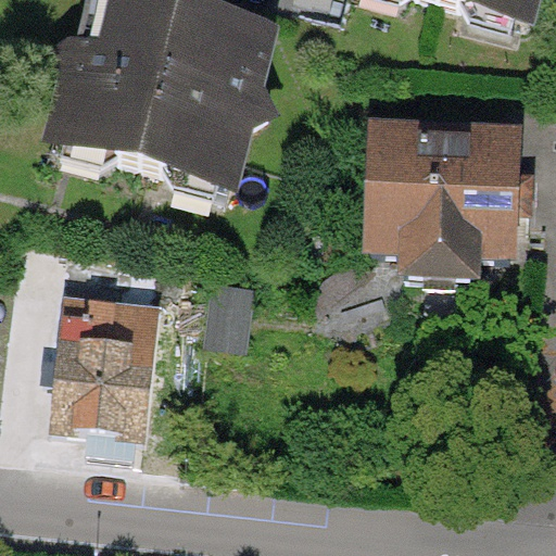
[(231,199),(268,42),(90,0),(84,0),(47,155),(231,199)]
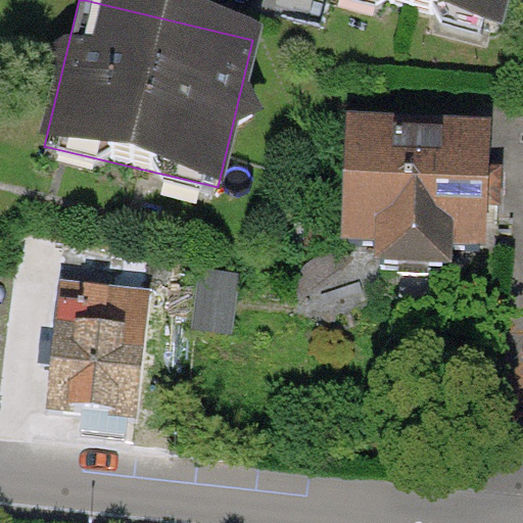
[(329,0),(498,39),(508,0),(329,0)]
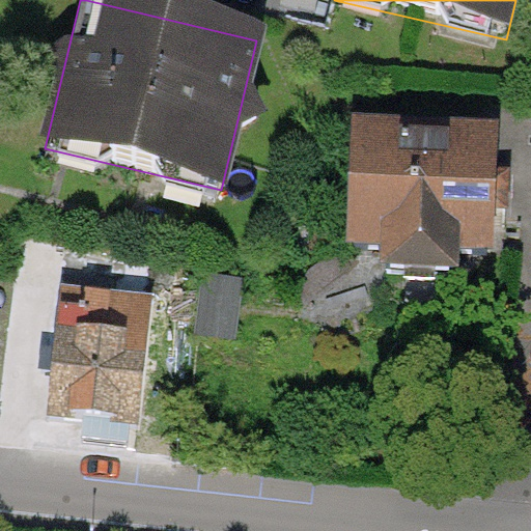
[(493,269),(497,145),(347,141),(344,263),(493,269)]
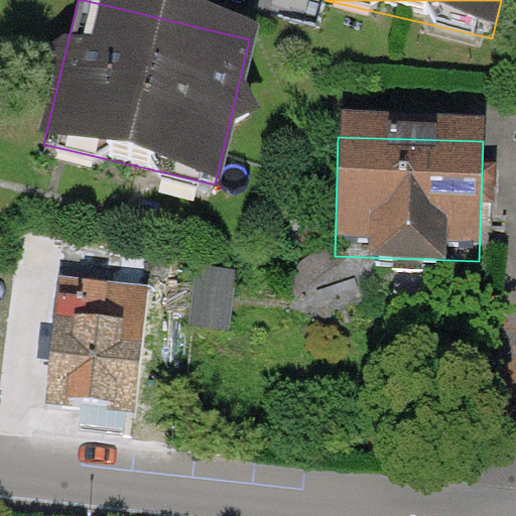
[(101,296),(59,291),(42,416),(133,428),(150,302),(180,306),(184,276),(105,265),(101,296)]
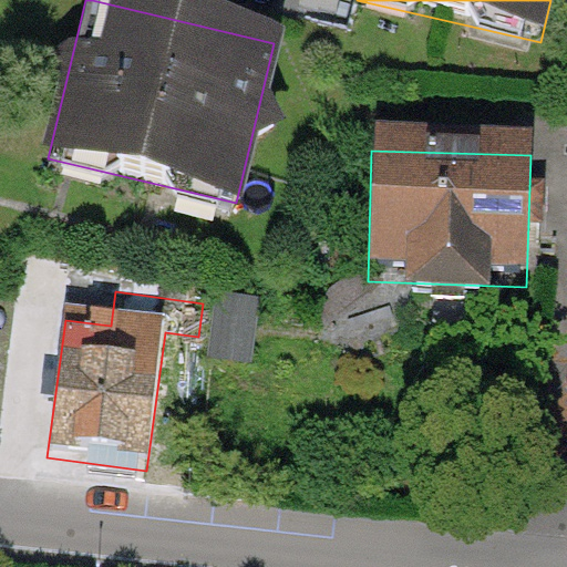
[(222,358),(264,359),(266,292),(224,291),(222,358)]
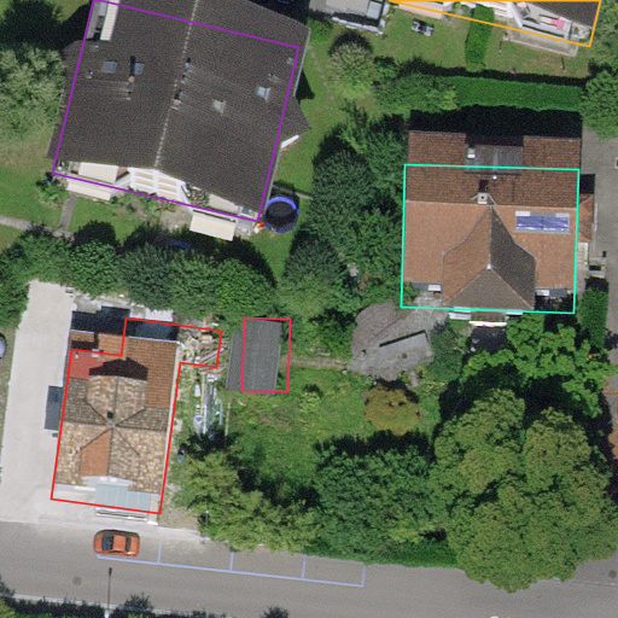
All buildings are outlined.
